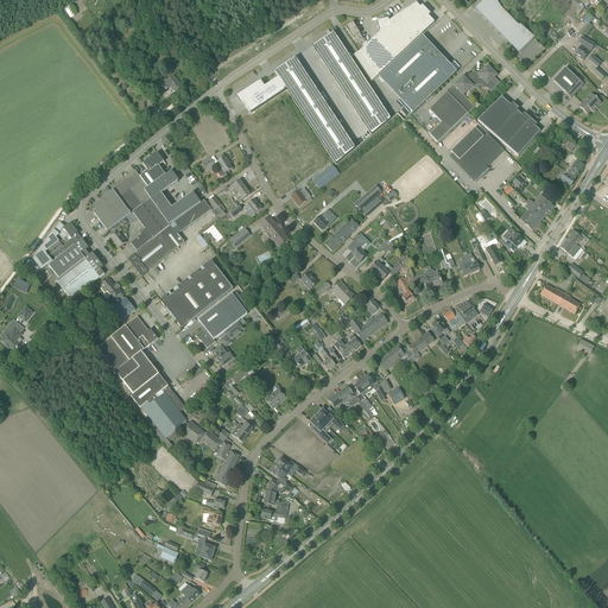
[(519,26),(501,8),(495,0),(485,0),(475,10),(519,55),(534,39),(520,25),(519,26)]
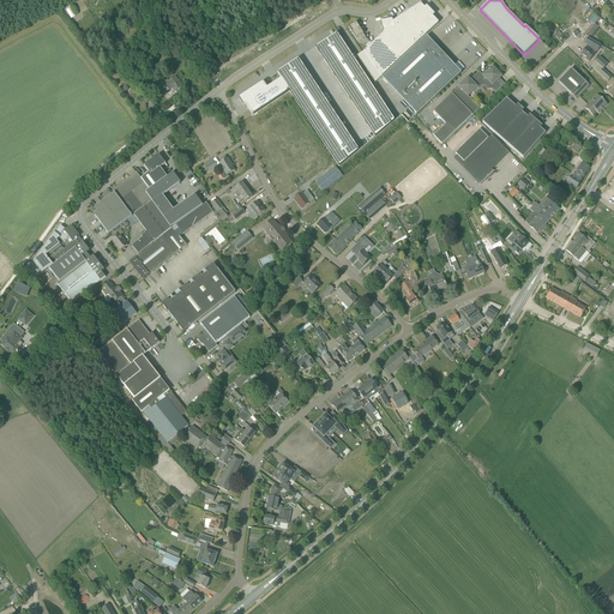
[(383,34),(365,52),(357,56),(375,83),(381,77),(439,23),(433,17),(434,14),(427,6),(425,8),(420,4),(392,22),(392,19),(380,22),(383,34)]
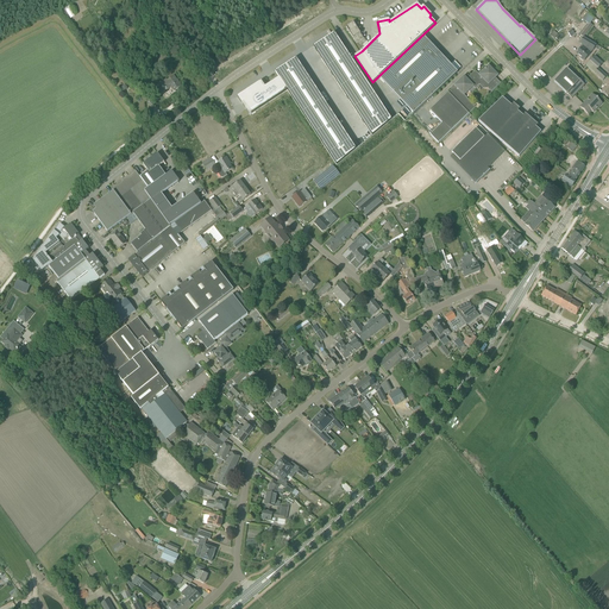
[(582,19),(589,25),(594,18),(588,13),(582,19)]
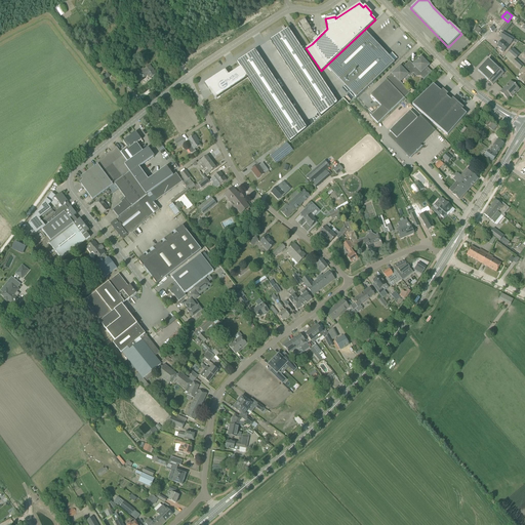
[(298,24),(307,36),(313,32),(305,19),(298,24)]
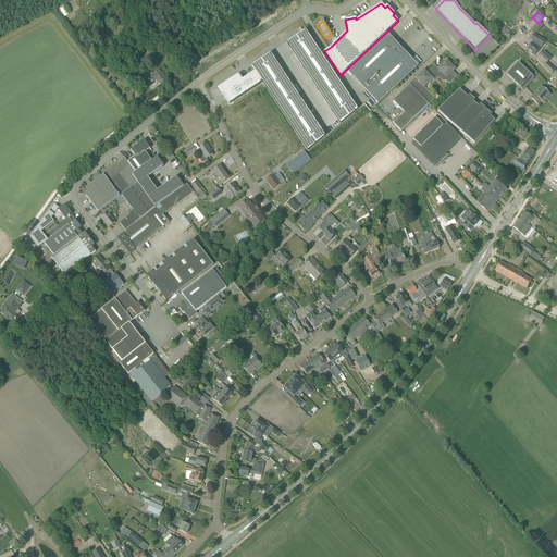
[(304,32),(287,42),(341,124),(358,110),(306,31),(304,32)]
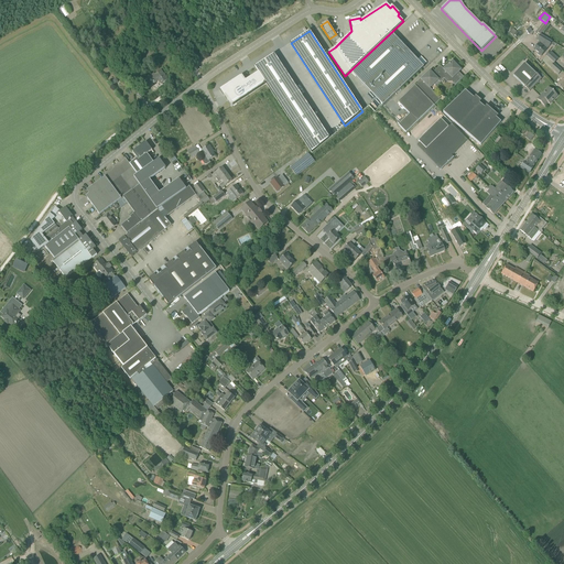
[(401,44),(392,34),(391,33),(350,72),(382,106),(423,67),(423,66),(422,66),(404,47),(405,45),(402,43),(401,44)]
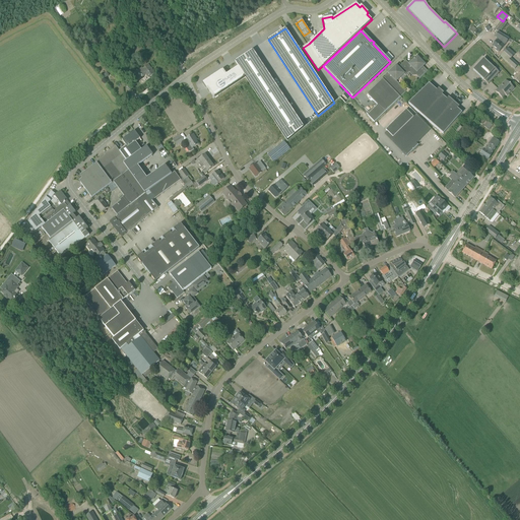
[(504,43),(506,44),(509,39),(498,31),(495,37),(498,39),(504,43)]
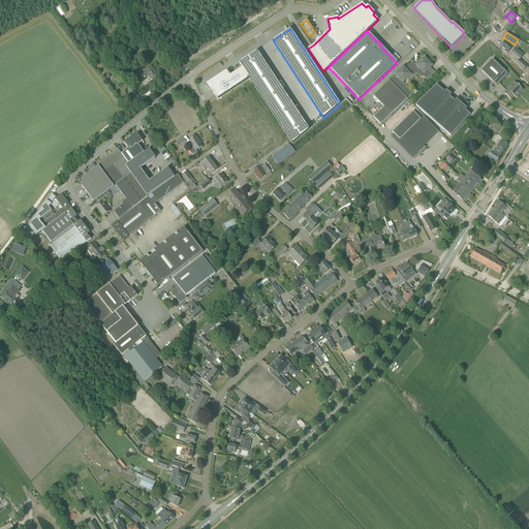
[(510,45),(512,43),(506,39),(505,41),(504,40),(501,44),(502,45),(500,48),(503,50),(503,51),(506,54),(507,53),(512,48),(510,45)]
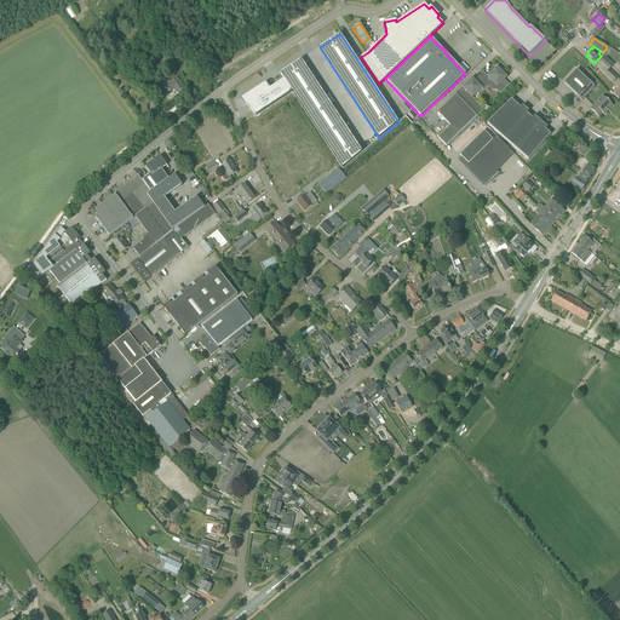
[(606,56),(601,61),(610,69),(615,64),(606,56)]
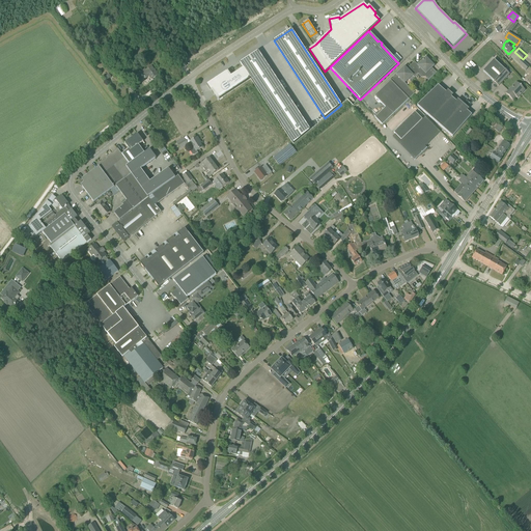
[(256,53),(242,61),(296,143),(312,129),(263,55),(260,50),(256,53)]
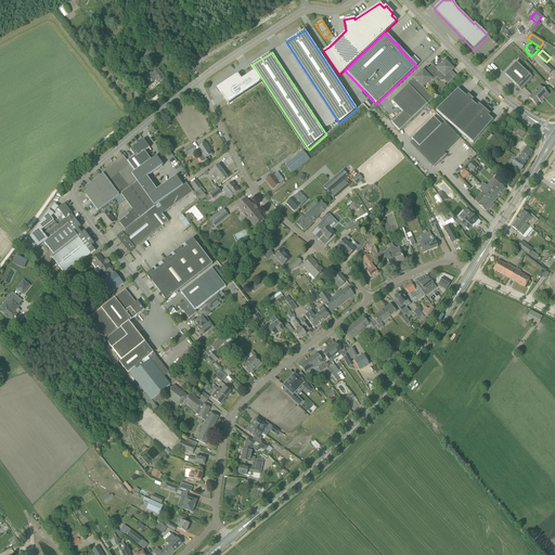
[(533,60),(541,67),(549,74),(553,69),(545,63),(544,63),(537,55),(533,60)]
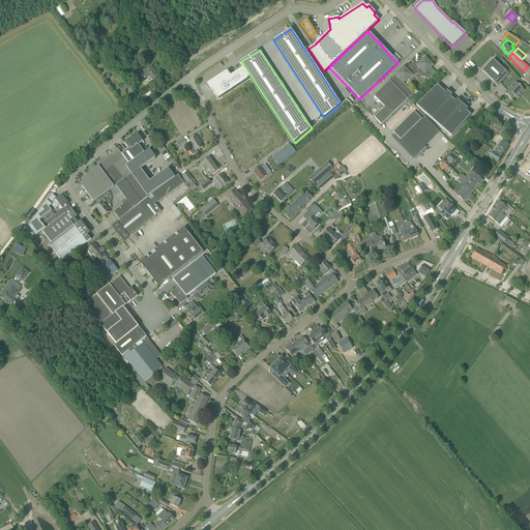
[(400,71),(374,96),(384,108),(374,117),(381,125),(391,115),(410,97),(414,93),(404,83),(407,80),(409,81),(413,78),(419,71),(421,75),(424,75),(424,74),(429,78),(431,75),(428,71),(431,68),(431,67),(431,64),(429,62),(430,61),(424,57),(422,59),(422,60),(417,65),(415,64),(413,65),(411,63),(406,69),(404,67),(400,71)]
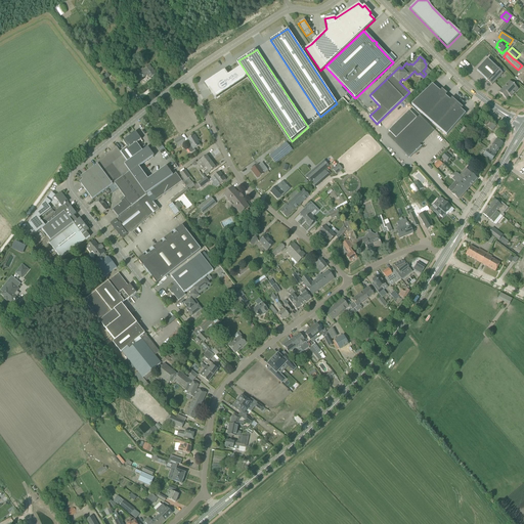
[(487,59),(476,71),(491,85),(503,74),(487,59)]
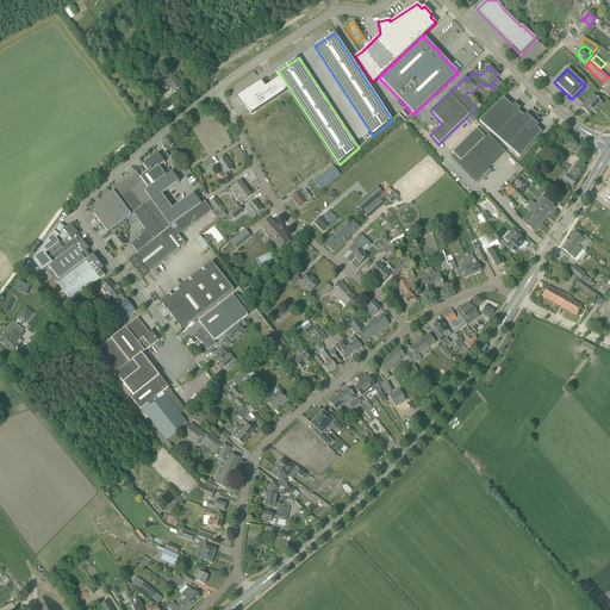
[(161,83),(161,82),(156,85),(159,88),(162,87),(165,92),(172,87),(174,92),(181,87),(174,76),(168,81),(167,80),(161,83)]
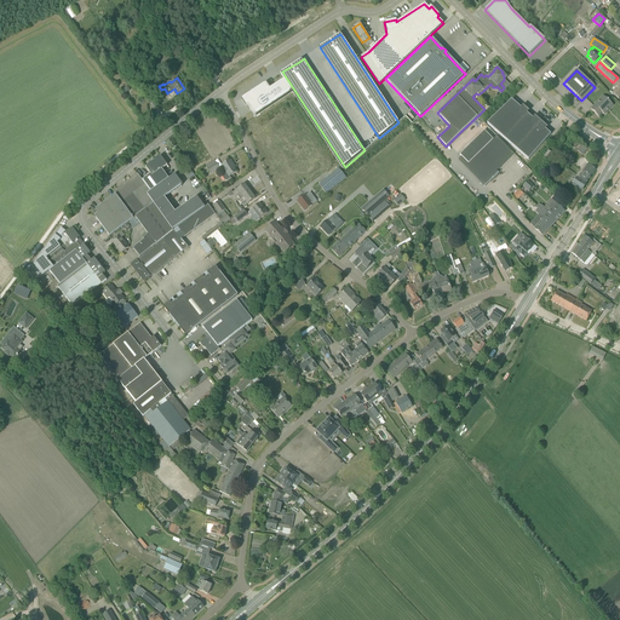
[(256,116),(293,92),(285,80),(270,90),(268,91),(264,85),(241,99),(246,105),(248,104),(252,110),(256,116)]
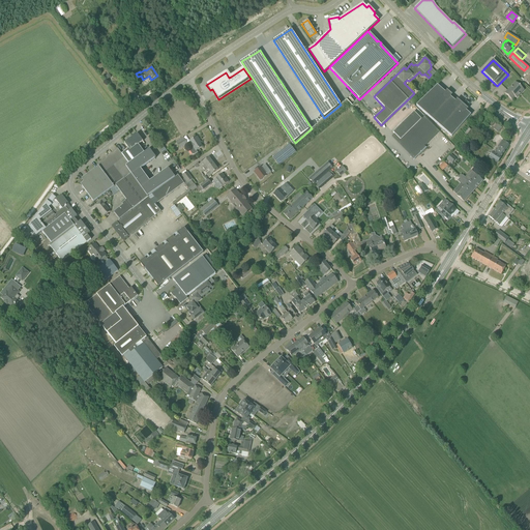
[(516,82),(505,93),(511,99),(514,96),(517,98),(524,90),(516,82)]
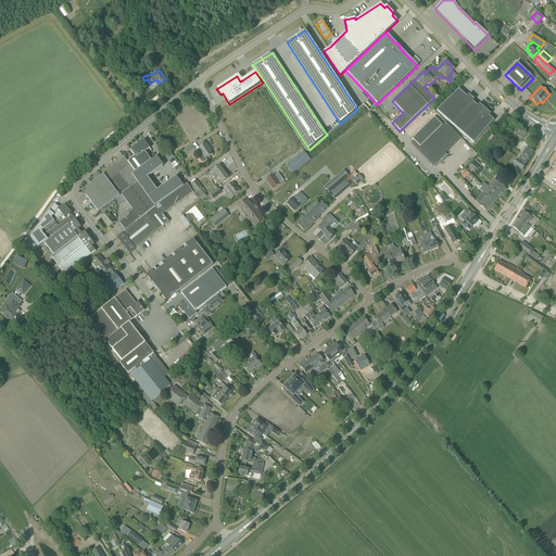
[(478,106),(472,102),(475,100),(468,95),(467,97),(458,89),(437,111),(474,143),(494,121),(489,116),(491,114),(481,105),(479,104),(478,106)]
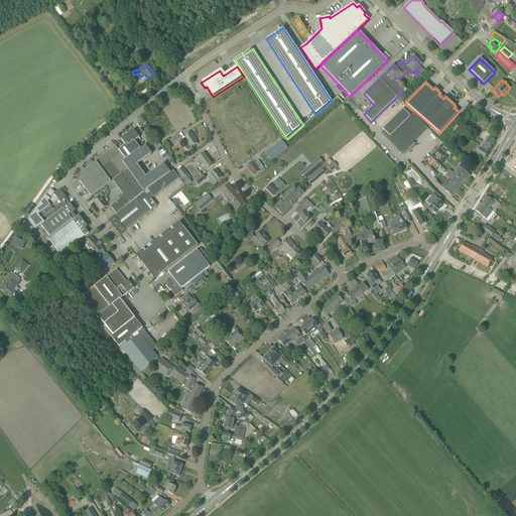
[(381,133),(401,154),(405,150),(407,151),(415,144),(414,144),(413,142),(424,131),(403,109),(382,129),(384,131),(381,133)]
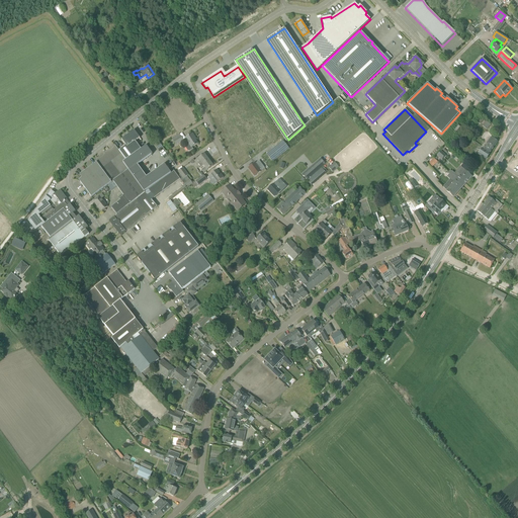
[(481,124),(487,131),(491,125),(485,119),(481,124)]
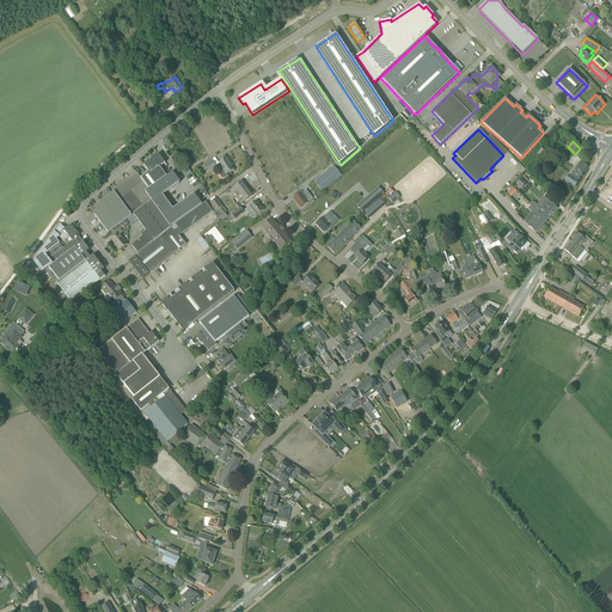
[(538,158),(543,161),(548,155),(543,151),(544,151),(540,148),(536,154),(539,157),(538,158)]
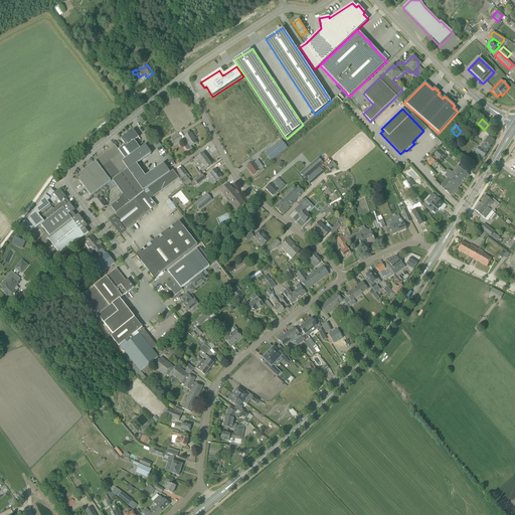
[(121,154),(125,160),(140,149),(140,148),(134,141),(139,138),(133,130),(129,133),(125,136),(121,139),(125,145),(119,150),(121,154)]
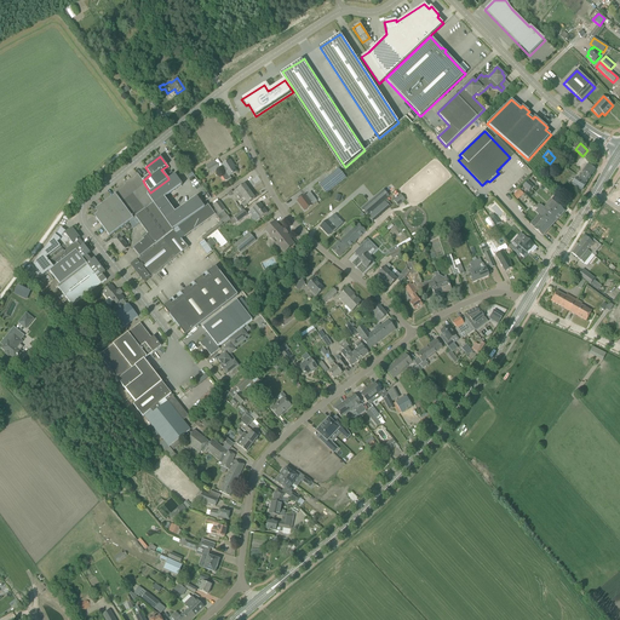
[(230,177),(236,172),(233,166),(234,165),(230,160),(222,166),(225,173),(222,174),(222,177),(224,181),(227,182),(231,178),(230,177)]
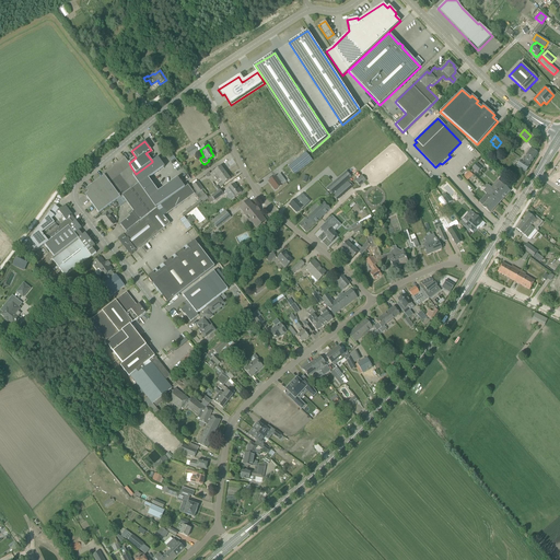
[(187,152),(189,158),(198,152),(195,148),(187,152)]
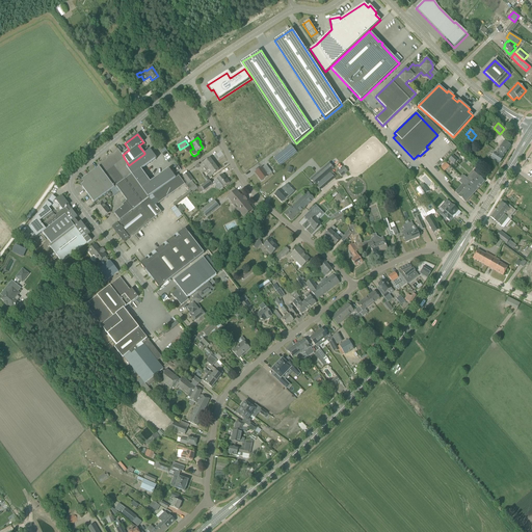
[(495,153),(490,159),(499,164),(503,158),(510,145),(504,141),(496,154),(495,153)]
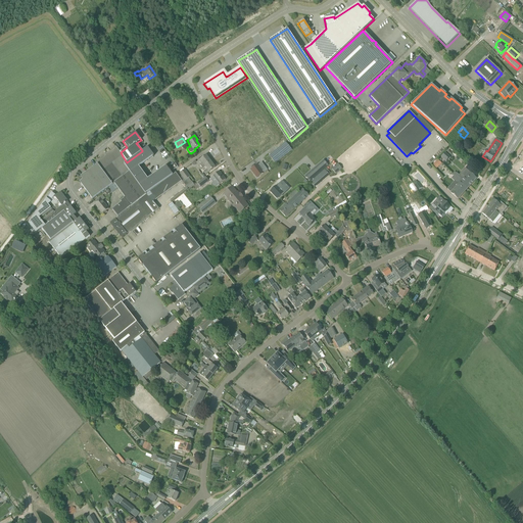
[(269,155),(275,163),(292,150),(285,142),(269,155)]
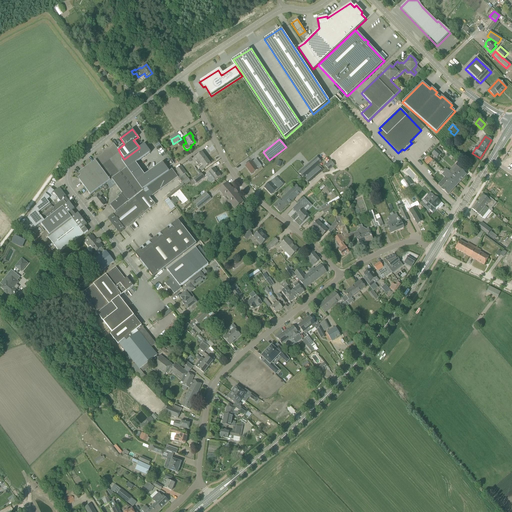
[(110,206),(116,213),(125,205),(134,198),(133,197),(143,191),(127,169),(121,161),(124,159),(120,153),(118,149),(114,144),(94,159),(95,161),(110,181),(112,180),(122,194),(118,197),(119,199),(110,206)]
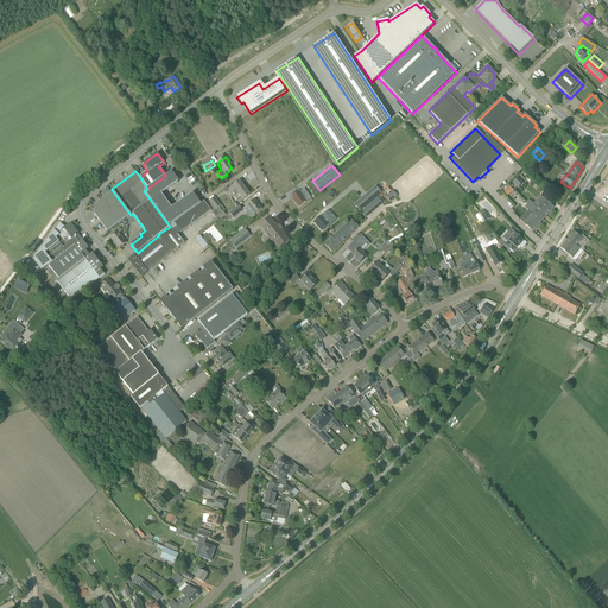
[(151,201),(170,227),(171,226),(170,226),(175,223),(179,220),(201,203),(194,192),(172,208),(162,194),(179,182),(171,171),(165,176),(147,189),(144,191),(151,201)]
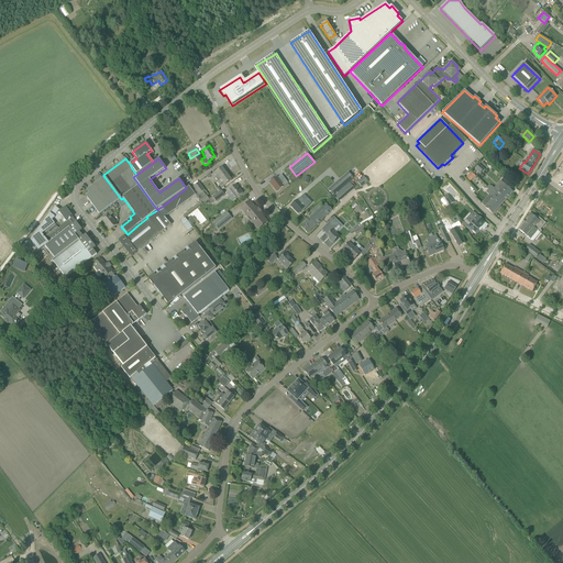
[(220,179),(223,178),(227,175),(222,167),(211,175),(210,173),(206,176),(207,178),(208,178),(209,179),(210,178),(211,177),(213,179),(216,178),(218,181),(220,179)]
